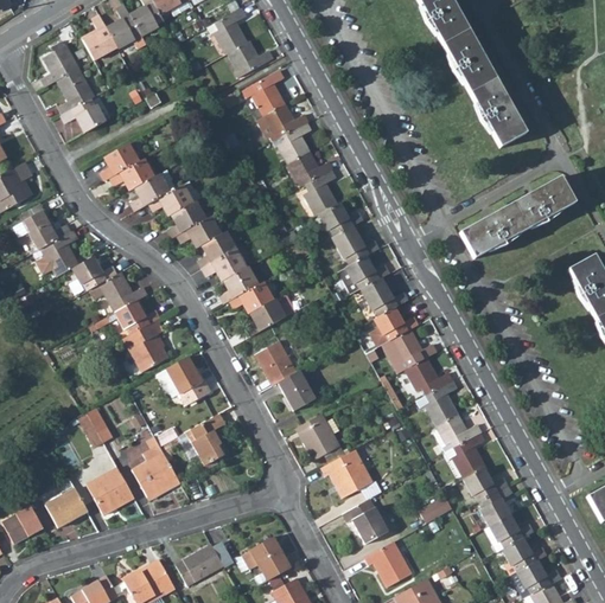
[(140,0),(145,8),(129,17),(140,36),(141,38),(158,29),(157,26),(163,23),(151,0),(140,0)]
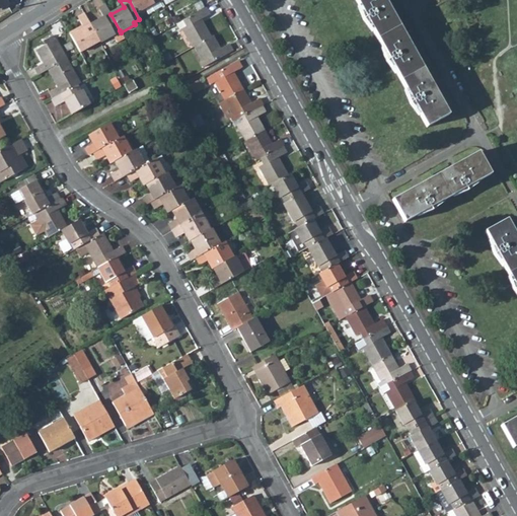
[(129,0),(139,19),(140,21),(164,7),(160,0),(129,0)]
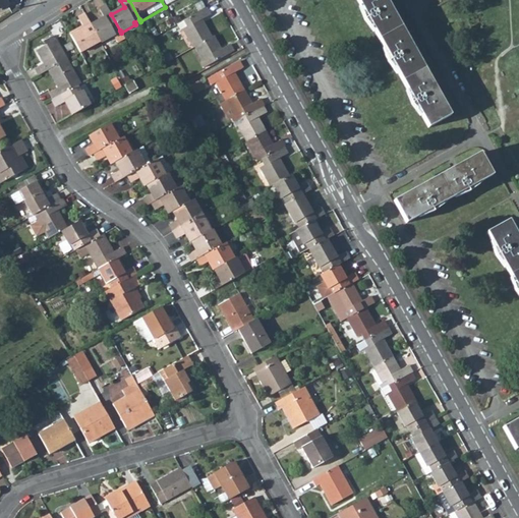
[(452,112),(390,0),(362,0),(430,124),(452,112)]
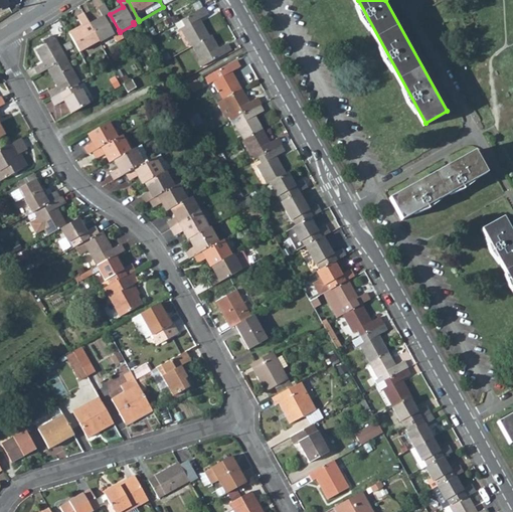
[(91,25),(100,41),(101,43),(114,35),(113,33),(119,30),(110,14),(105,5),(99,9),(104,17),(91,25)]
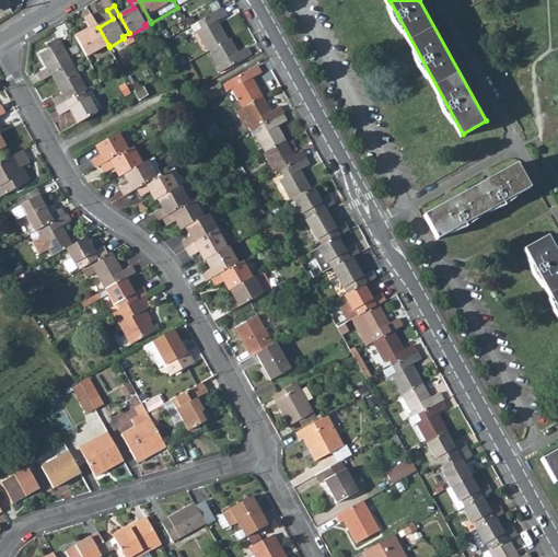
[(221,9),(197,22),(190,26),(193,31),(196,30),(207,50),(211,48),(225,41),(214,22),(224,16),(221,9)]
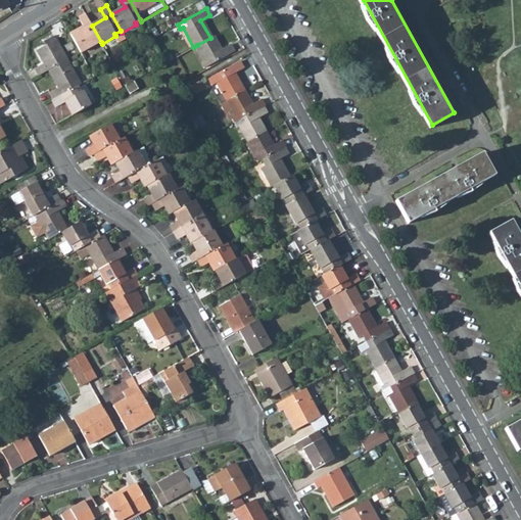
[(70,35),(81,52),(81,53),(101,42),(92,26),(86,14),(79,17),(84,28),(70,35)]
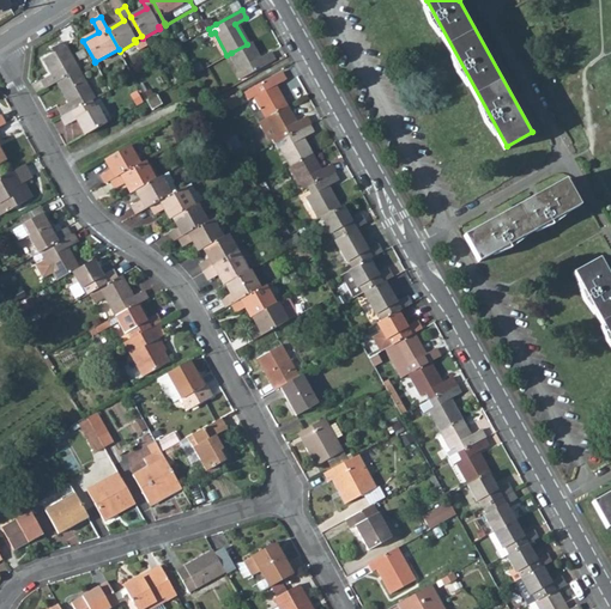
[(268,50),(259,58),(250,42),(247,44),(231,53),(241,71),(239,72),(241,78),(273,59),(268,50)]
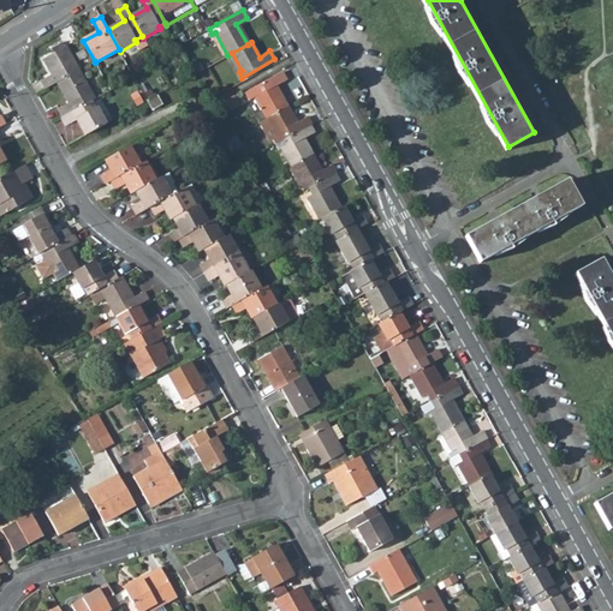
[(52,75),(42,81),(47,89),(58,82),(79,70),(65,47),(43,59),(52,75)]
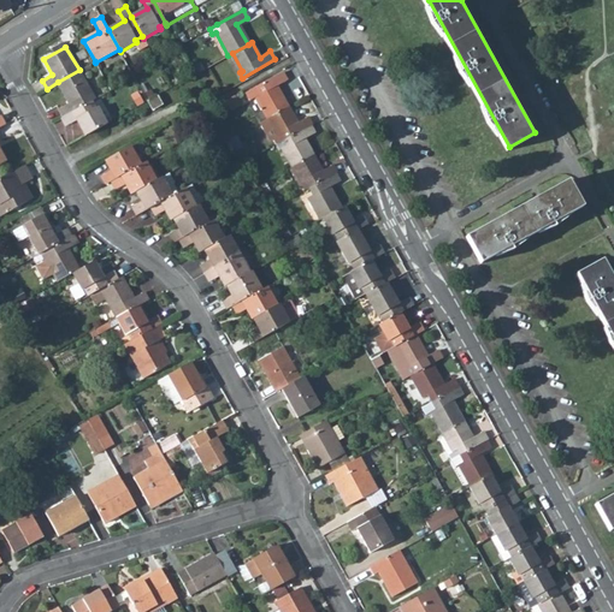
[(80,70),(58,82),(70,102),(59,108),(64,117),(92,101),(95,99),(80,70)]
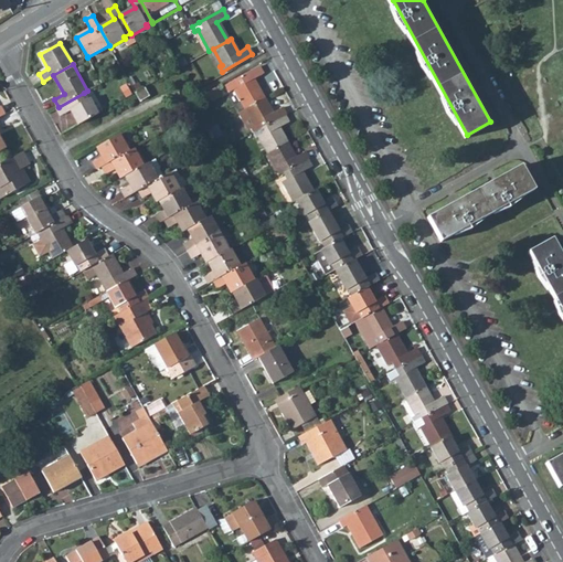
[(264,97),(253,80),(263,74),(258,66),(222,87),(226,94),(235,88),(246,108),(264,97)]
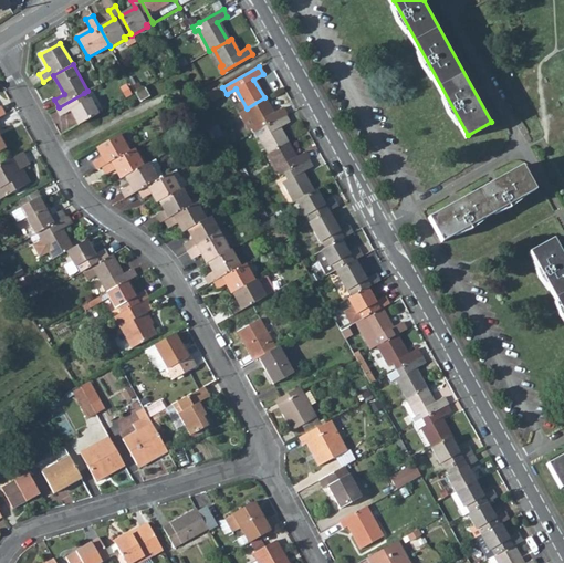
[(149,96),(145,87),(136,92),(141,101),(149,96)]
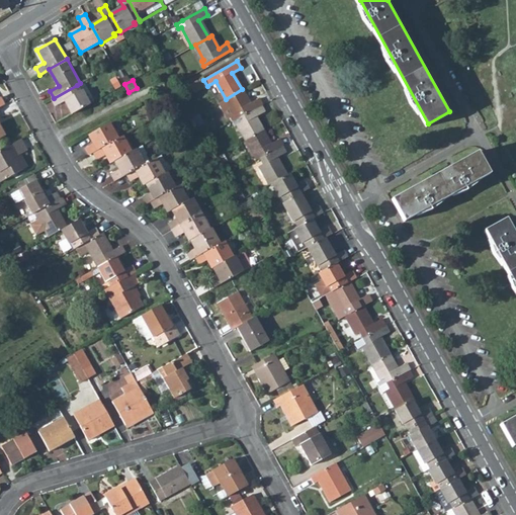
[(202,90),(197,81),(190,85),(195,94),(202,90)]
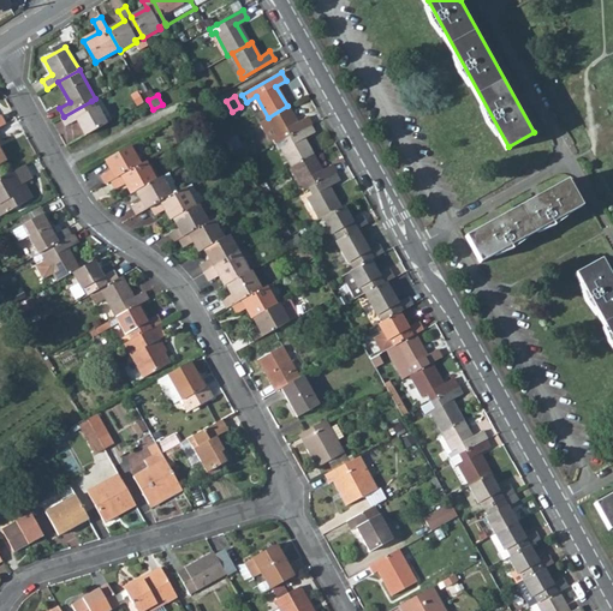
[(287,106),(268,118),(261,121),(271,139),(275,137),(279,142),(286,138),(287,137),(301,130),(296,121),(307,115),(298,100),(287,106)]
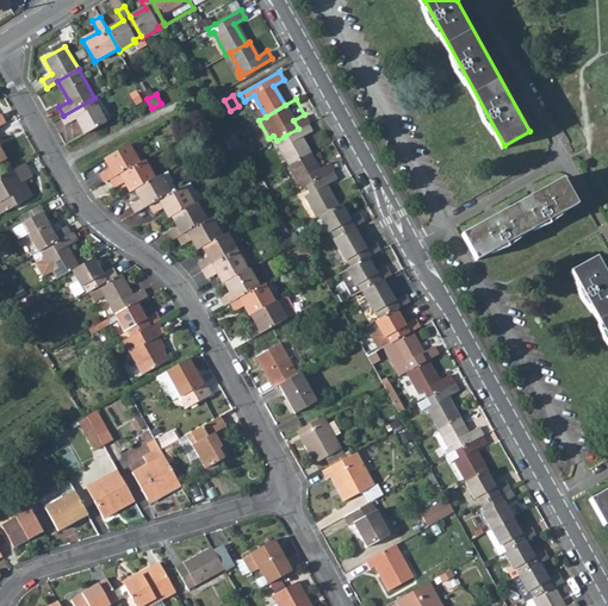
[(67,124),(76,118),(86,135),(107,123),(97,105),(94,106),(91,100),(63,116),(62,117),(67,124)]
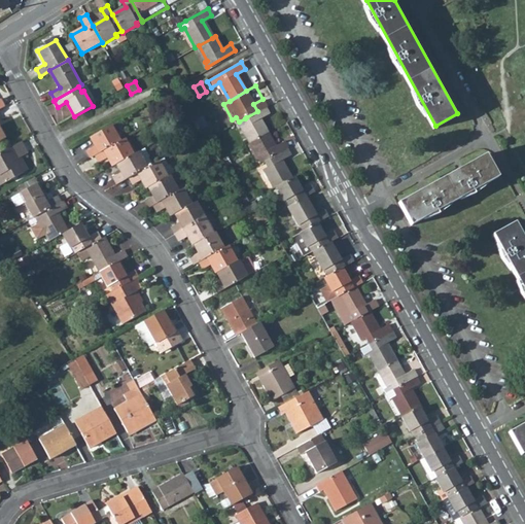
[(261,117),(271,112),(267,106),(257,111),(246,117),(245,118),(247,123),(243,125),(252,141),(269,131),(261,117)]
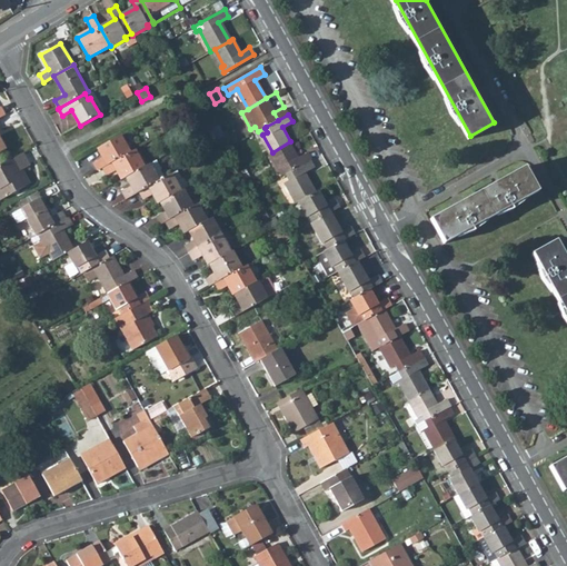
[(99,171),(105,168),(131,152),(122,137),(99,150),(103,158),(96,164),(99,171)]
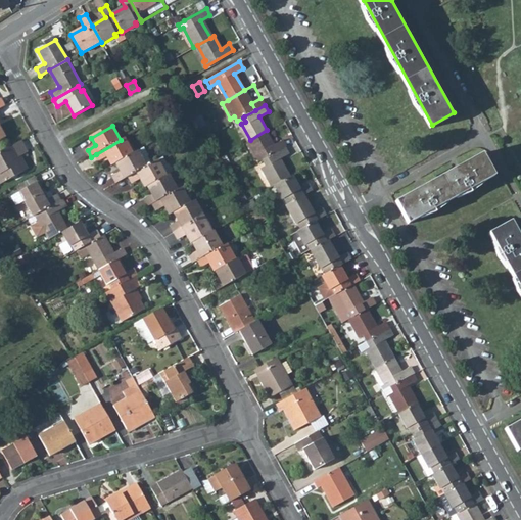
[(284,138),(275,143),(267,130),(250,140),(258,155),(264,153),(266,157),(285,146),(287,145),(284,138)]
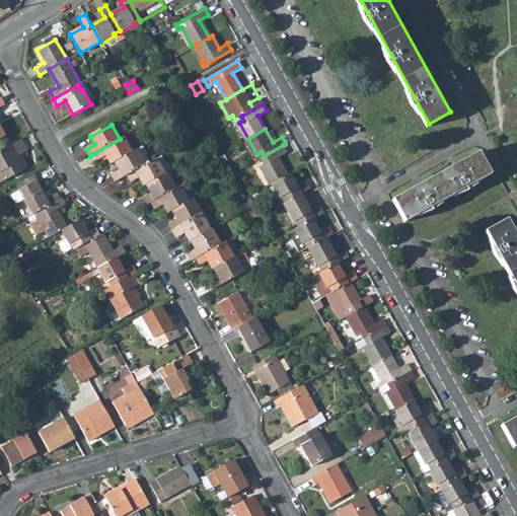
[(0,149),(0,177),(1,180),(27,165),(20,152),(27,149),(20,137),(0,149)]
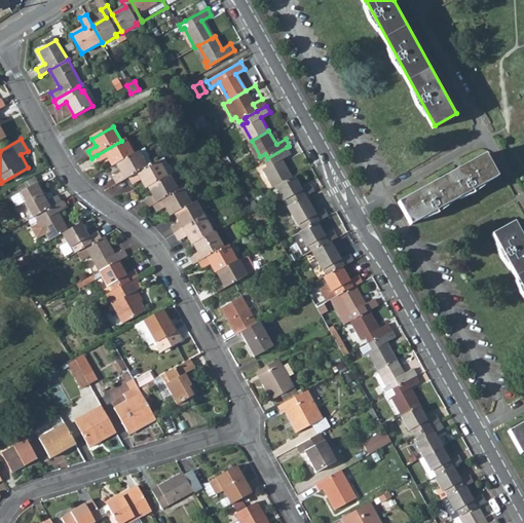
[(114,166),(117,164),(135,154),(126,139),(121,141),(97,155),(101,162),(109,157),(114,166)]
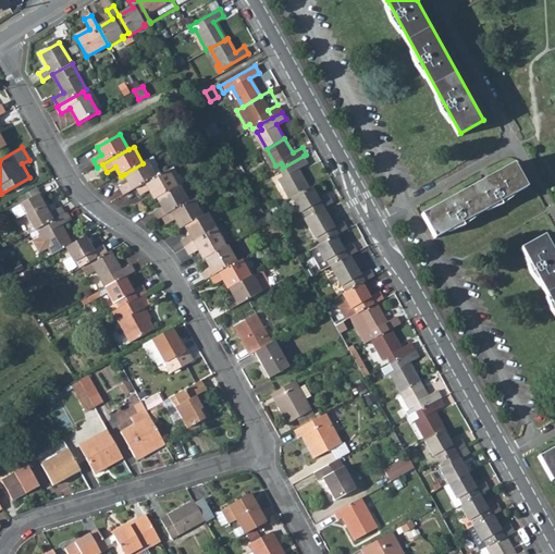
[(298,169),(308,163),(304,156),(283,168),(282,169),(284,173),(280,176),(292,197),(295,196),(309,187),(298,169)]
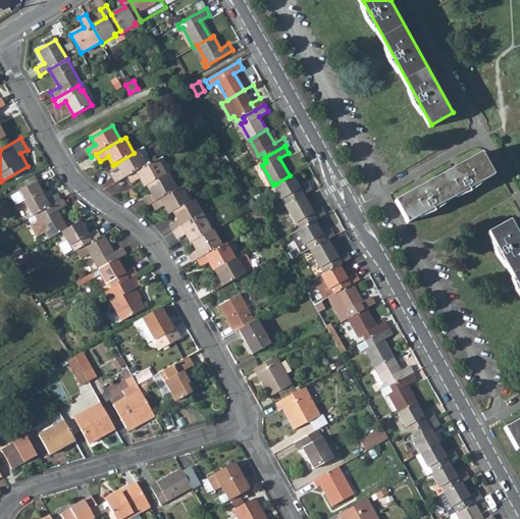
[(117,183),(128,176),(146,166),(137,151),(134,153),(116,163),(121,171),(113,176),(117,183)]
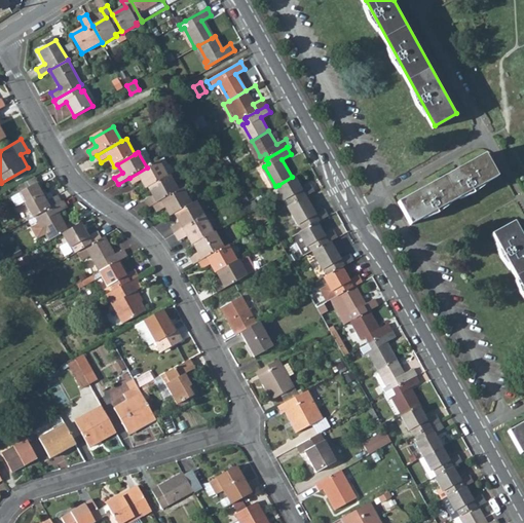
[(498,174),(487,152),(401,199),(412,222),(498,174)]
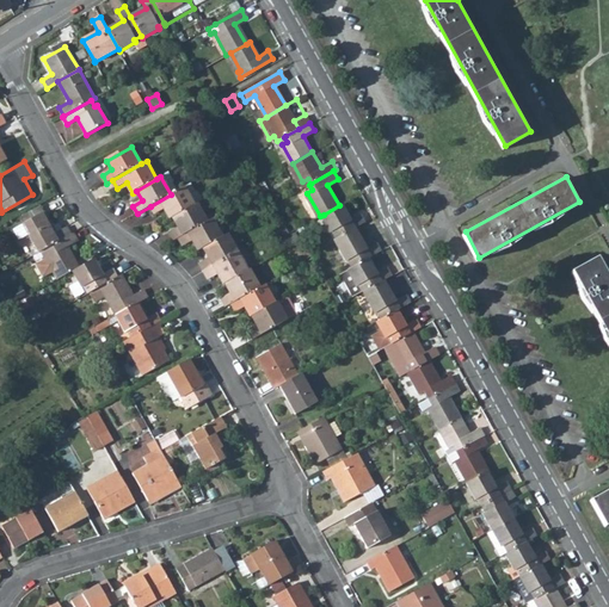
[(172,218),(197,203),(197,202),(201,199),(201,196),(197,190),(194,189),(190,184),(171,194),(151,206),(155,215),(165,210),(170,220),(172,218)]
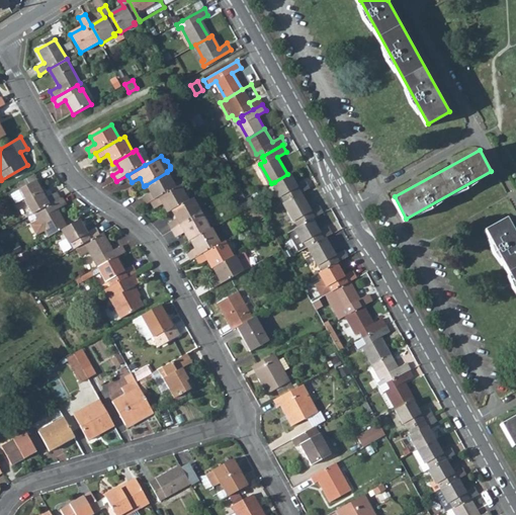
[(172,170),(167,172),(146,185),(150,193),(143,197),(147,204),(152,201),(180,185),(172,170)]
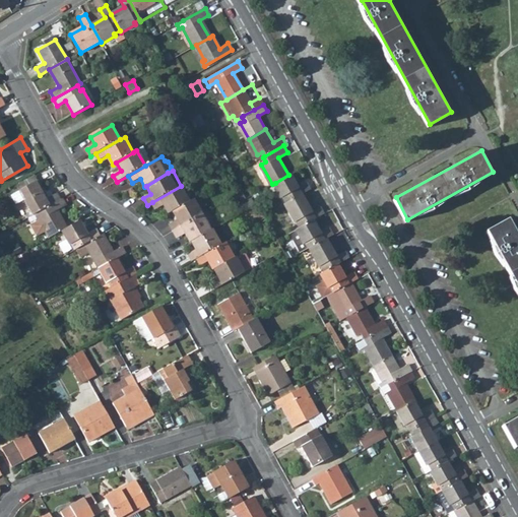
[(31,173),(14,183),(17,190),(36,179),(31,173)]
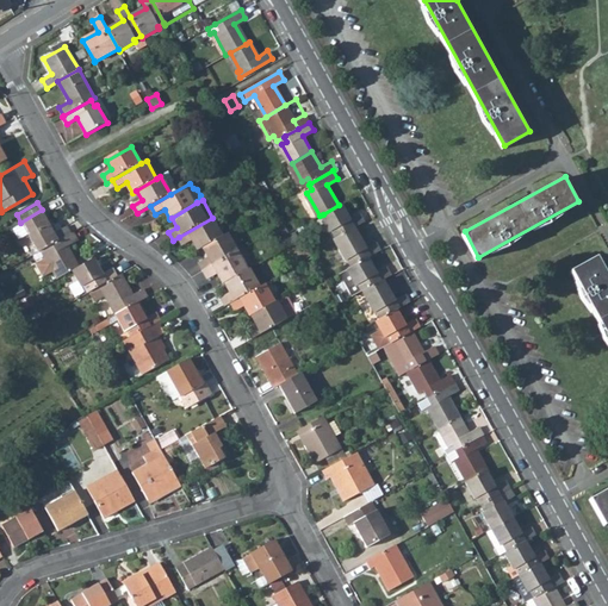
[(342,204),(339,205),(323,214),(332,230),(329,232),(333,239),(336,237),(355,226),(366,220),(361,213),(351,219),(342,204)]
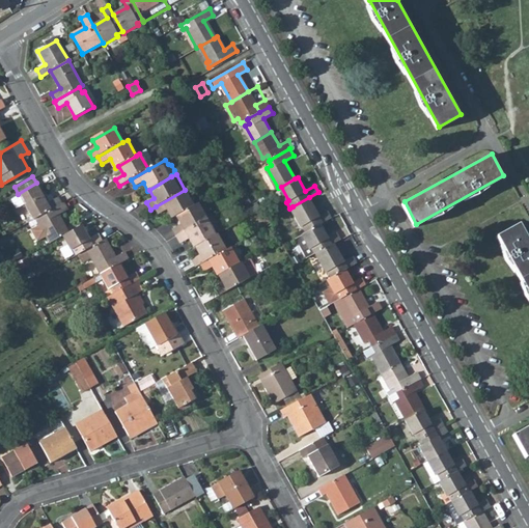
[(23,202),(32,218),(34,217),(59,202),(55,196),(53,197),(52,195),(48,194),(45,196),(36,183),(18,194),(9,199),(15,207),(23,202)]
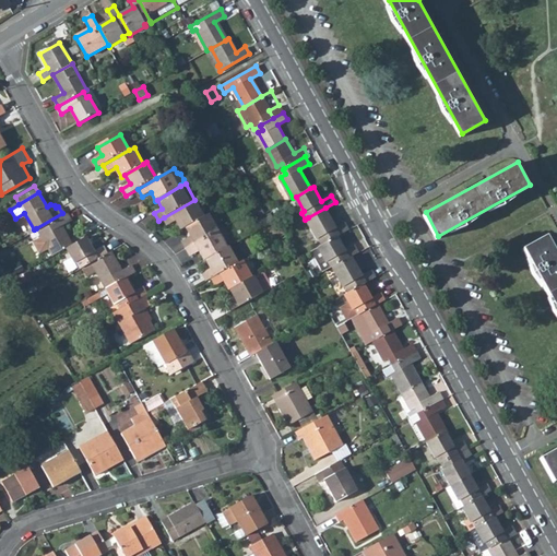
[(187,226),(204,216),(194,200),(164,217),(167,225),(177,220),(182,229),(187,226)]
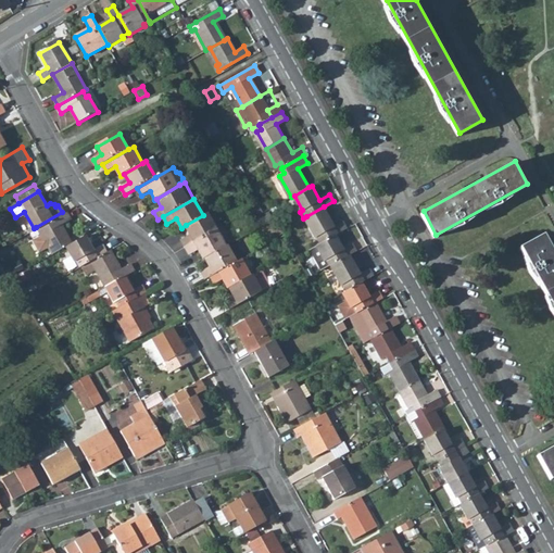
[(306,216),(317,236),(319,235),(323,240),(336,234),(348,226),(343,220),(334,224),(324,206),(306,216)]
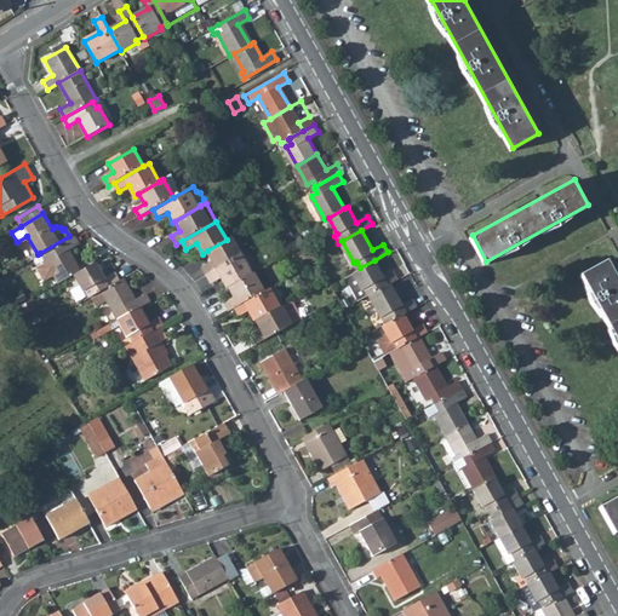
[(76,242),(72,235),(69,236),(40,253),(45,260),(34,266),(43,280),(52,274),(57,281),(73,272),(78,269),(67,248),(76,242)]
